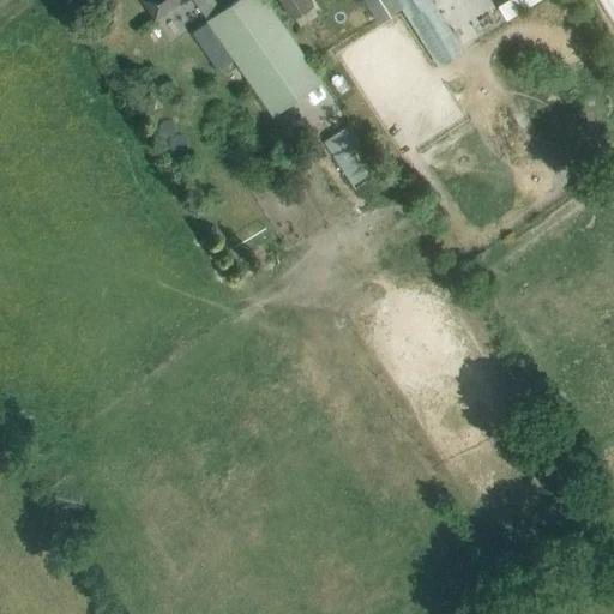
[(212,0),(140,0),(154,19),(181,0),(196,0),(199,4),(197,5),(206,19),(205,20),(270,118),(320,85),(264,0),(235,0),(220,11),(212,0)]
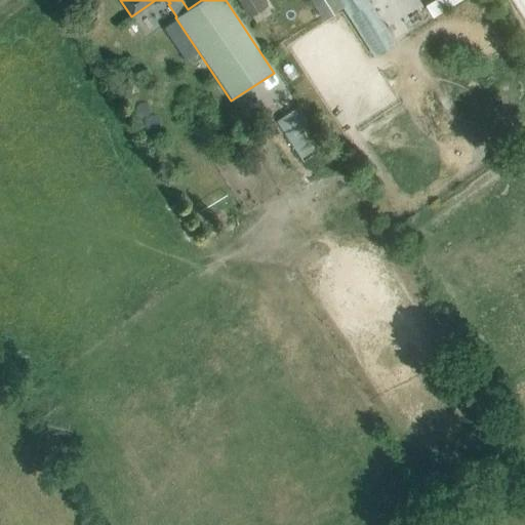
[(267,4),(264,0),(239,0),(249,15),(267,4)]
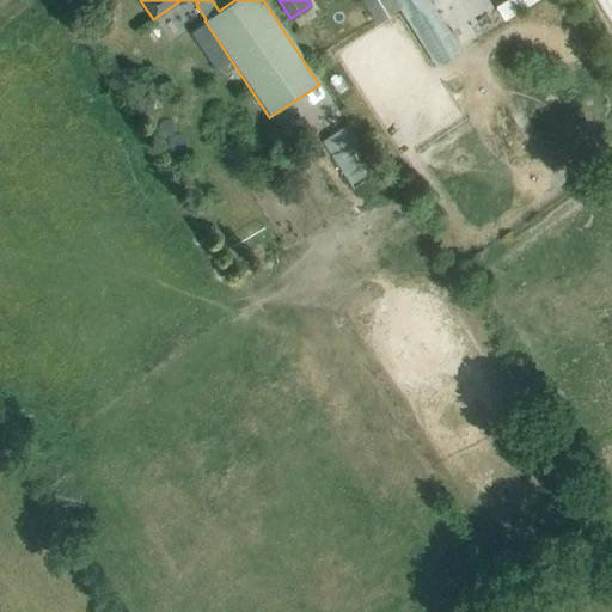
[(460,51),(427,0),(361,0),(375,22),(399,6),(436,66),(460,51)]
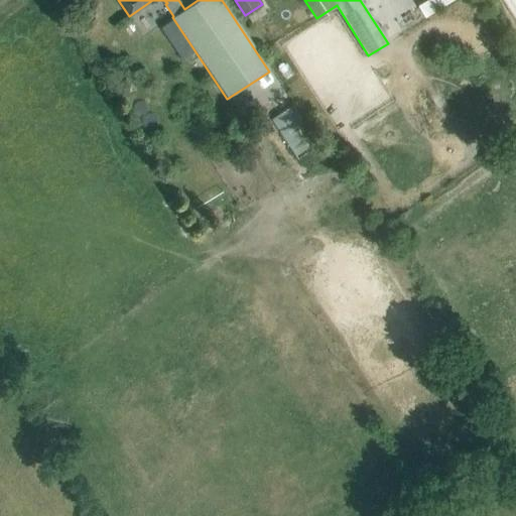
[(422,0),(418,3),(425,15),(450,0),(422,0)]
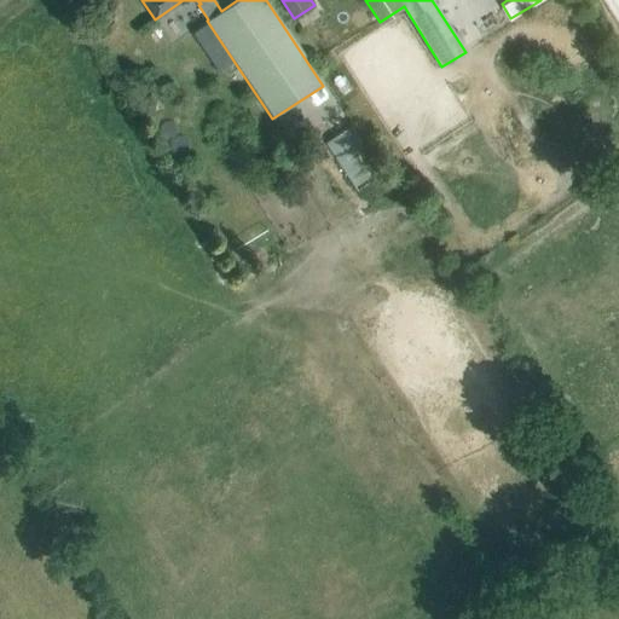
[(385,174),(352,126),(325,143),(358,191),(385,174)]
